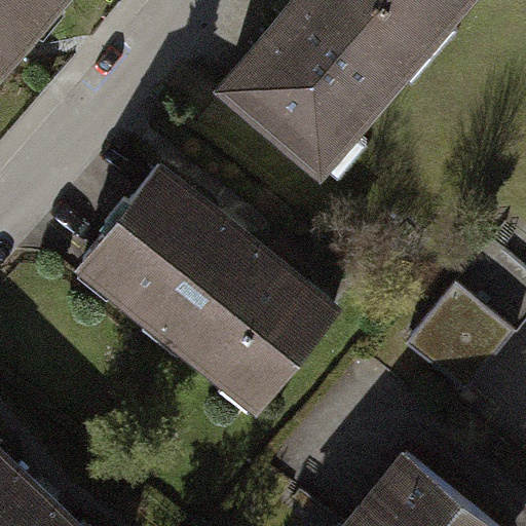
[(0,0),(0,71),(33,35),(63,0),(0,0)]
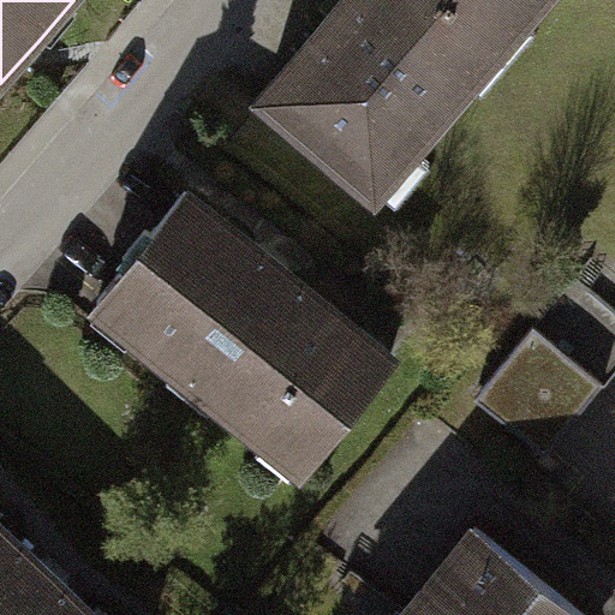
[(503,63),(429,0),(354,0),(263,108),(380,207),(503,63)]
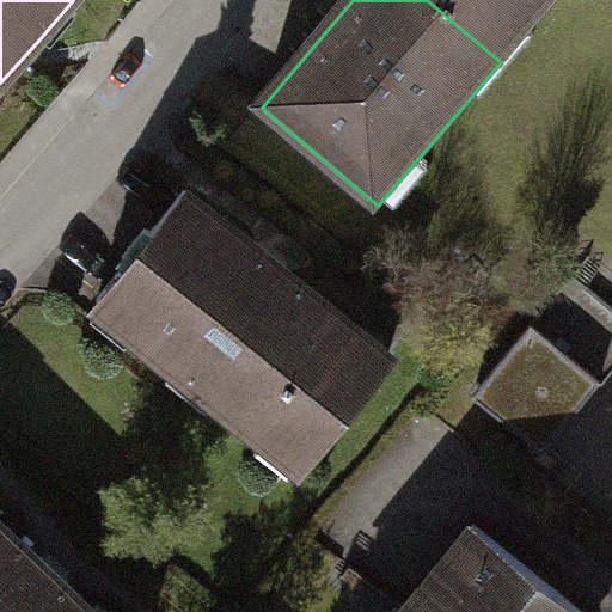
[(554,0),(427,0),(501,62),(554,0)]
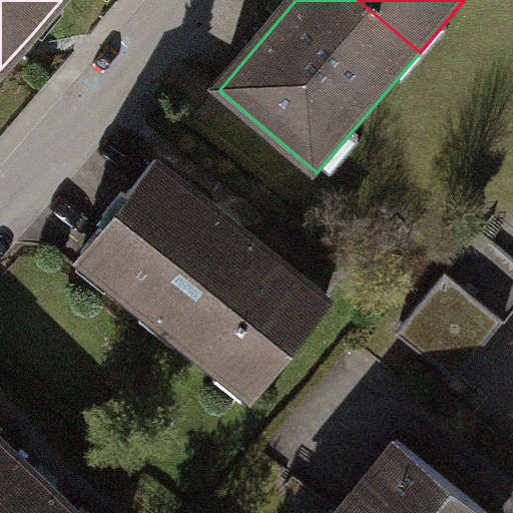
[(344,290),(169,144),(71,261),(245,406),(344,290)]
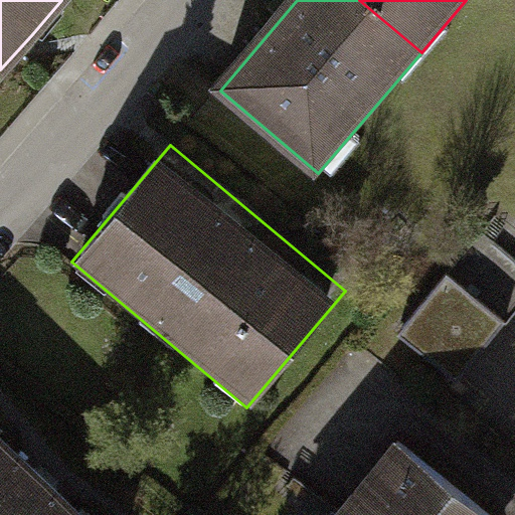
[(453,261),(404,316),(460,363),(508,309),(453,261)]
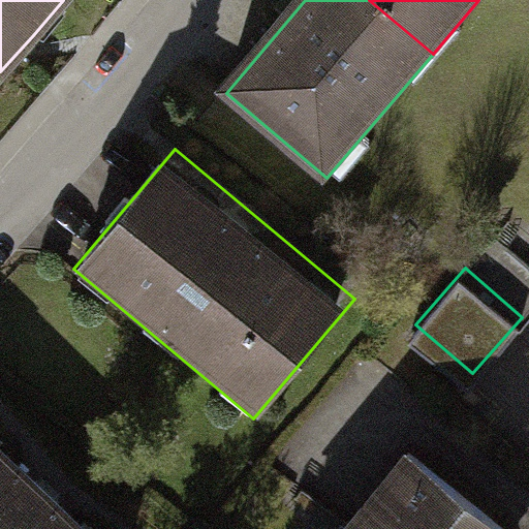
[(290,463),(322,489),(347,458),(339,452),(364,421),(380,434),(421,385),(380,353),(290,463)]
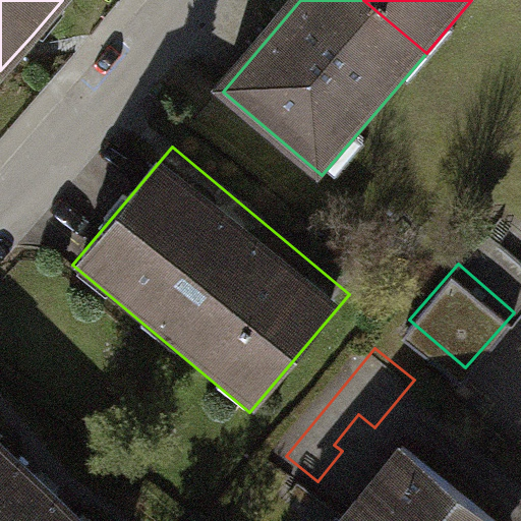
[(83,520),(0,446),(0,520),(83,520)]
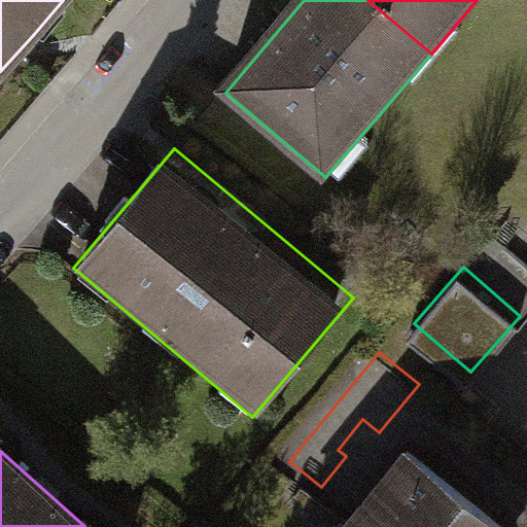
[(500,526),(408,451),(345,526),(500,526)]
